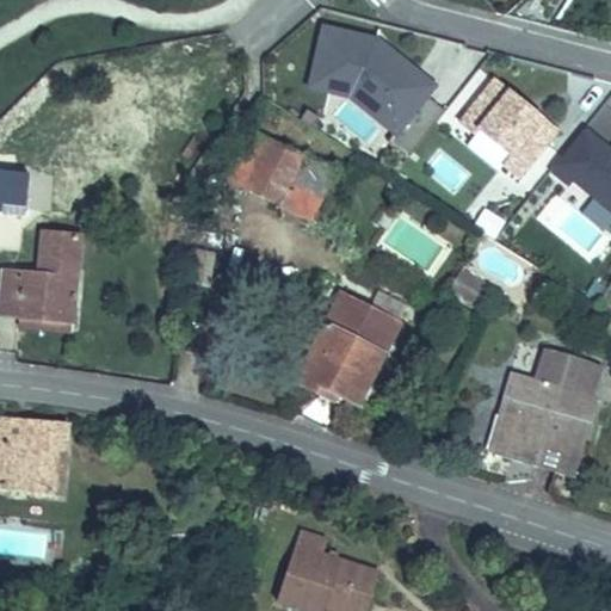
[(388,142),(408,159),(445,112),(426,97),(433,87),(389,51),(383,59),(375,51),(377,42),(325,29),(310,87),(350,96),(363,80),(389,100),(376,117),(395,133),(388,142)]
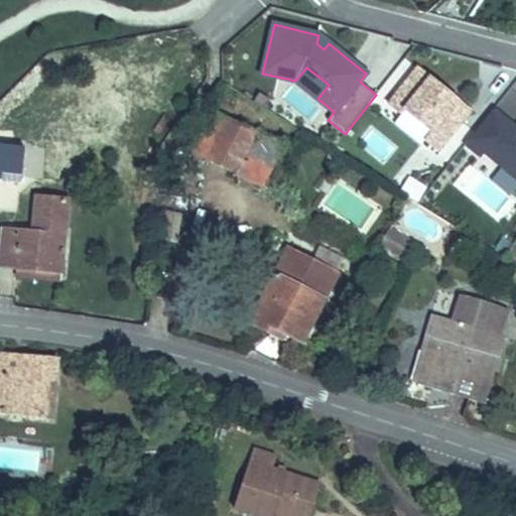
[(324,49),(329,43),(318,35),(316,43),(324,49)]
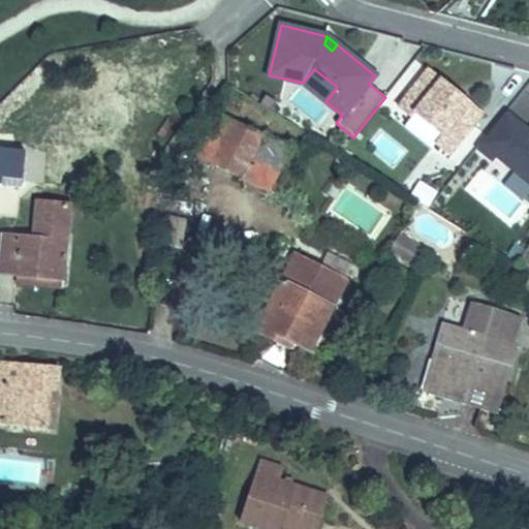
[(314,69),(303,83),(325,101),(337,87),(314,69)]
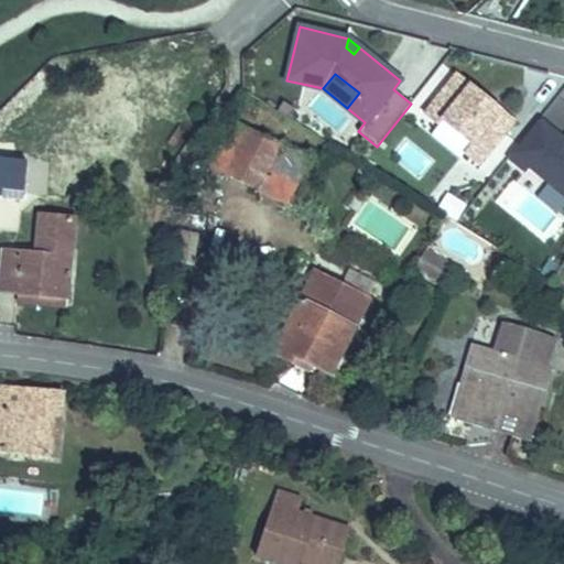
[(444,120),(472,143),(464,153),(479,165),(514,121),(456,75),(425,114),(440,126),(444,120)]
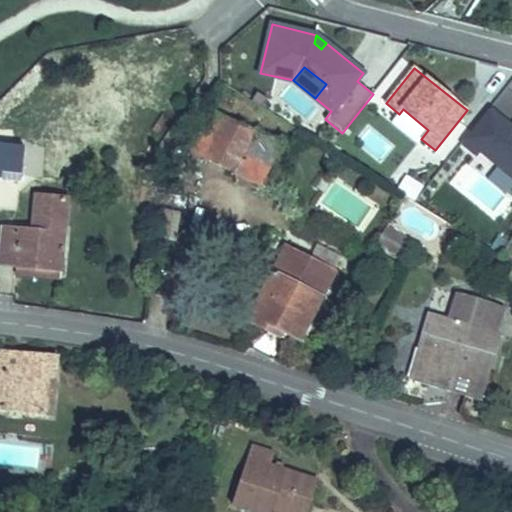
[(511,129),(510,132),(502,125),(505,121),(489,108),(462,142),(478,155),(480,152),(511,177),(511,129)]
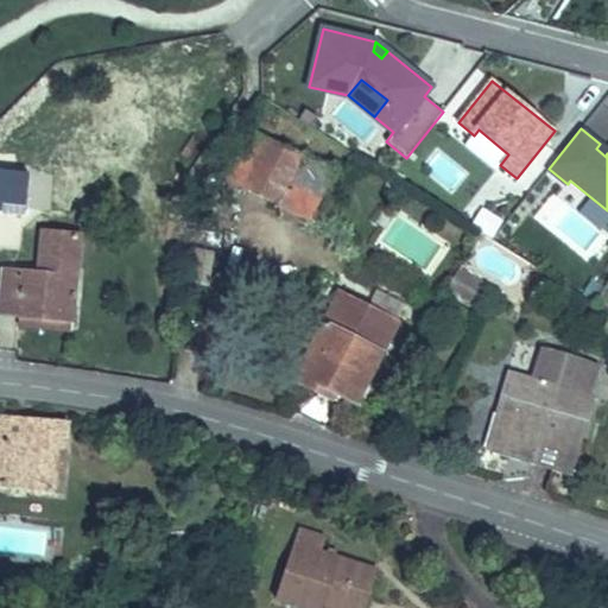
[(240,188),(267,138),(252,130),(226,179),(240,188)]
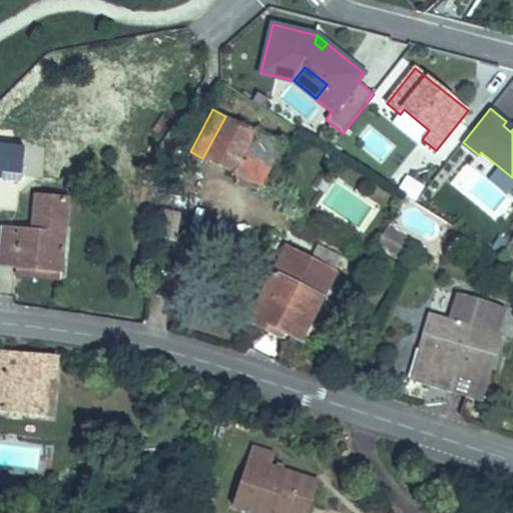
[(284,145),(225,116),(202,158),(262,187),(284,145)]
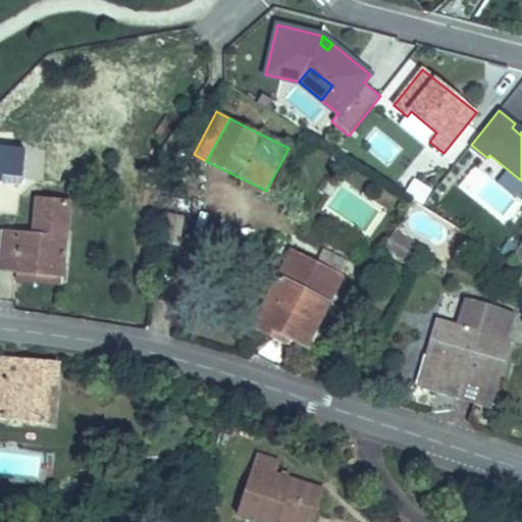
[(521,132),(521,128),(515,123),(512,127),(520,135),(521,132)]
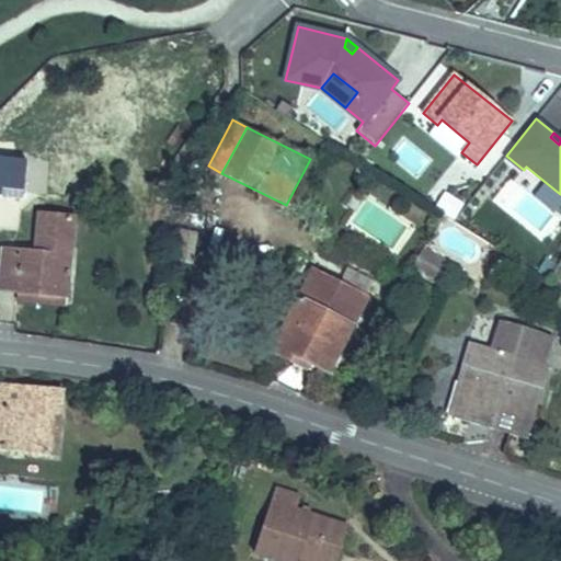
[(0,157),(0,196),(1,196),(2,189),(23,191),(26,160),(0,157)]
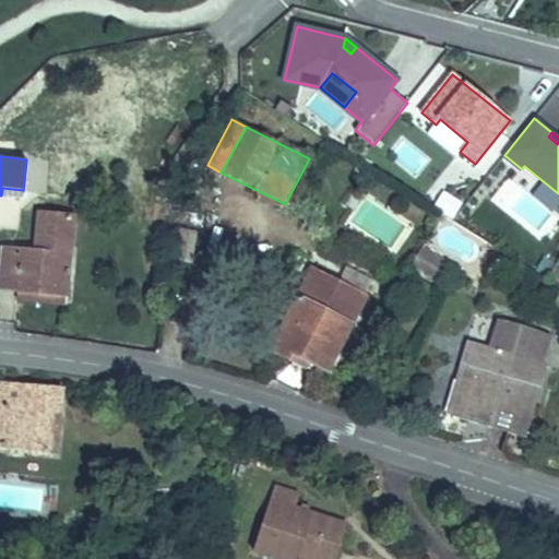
[(48,226),(49,215),(40,214),(39,225),(48,226)]
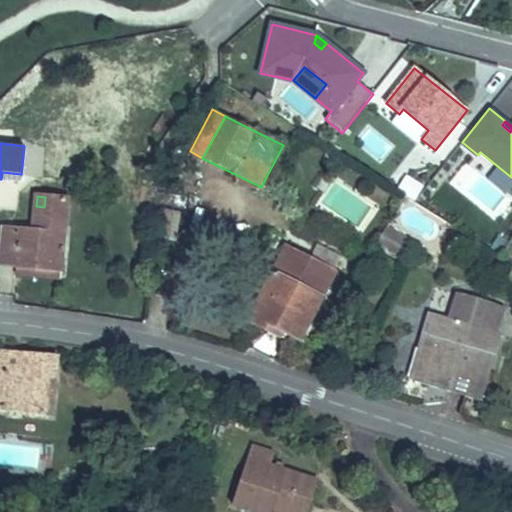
[(0,250),(0,266),(15,268),(16,262),(35,264),(35,270),(61,272),(68,199),(45,197),(44,207),(36,206),(34,229),(2,226),(0,250)]
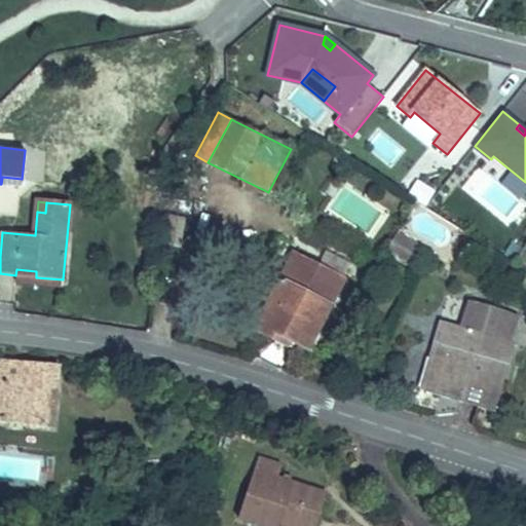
[(162,237),(175,239),(178,218),(166,216),(162,237)]
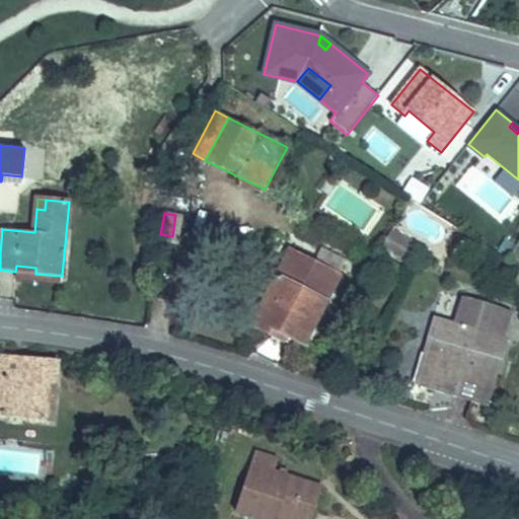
[(418,247),(392,230),(383,244),(409,262),(418,247)]
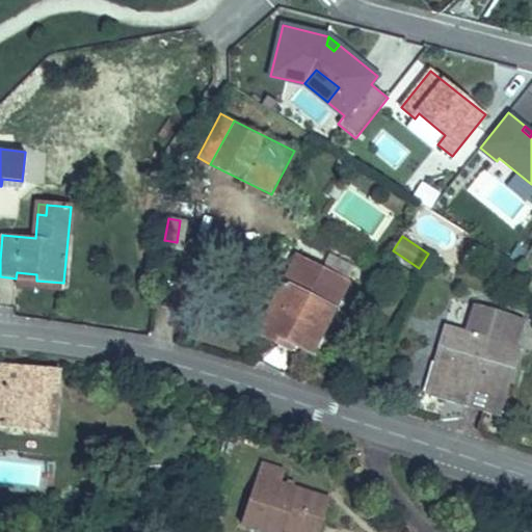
[(521,265),(529,253),(516,244),(508,258),(521,265)]
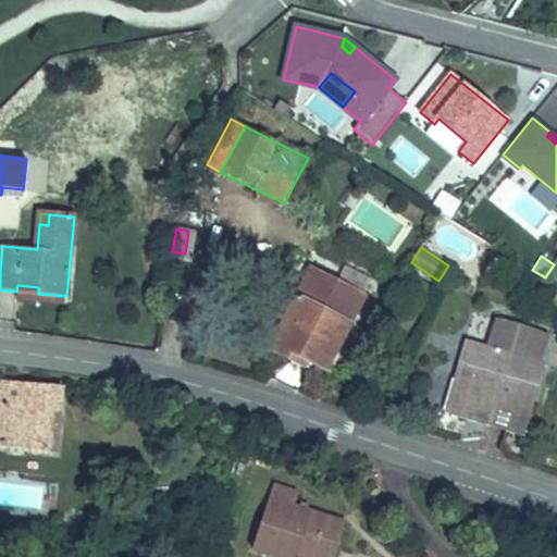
[(312,267),(270,348),(291,359),(294,353),(326,369),(364,294),(312,267)]
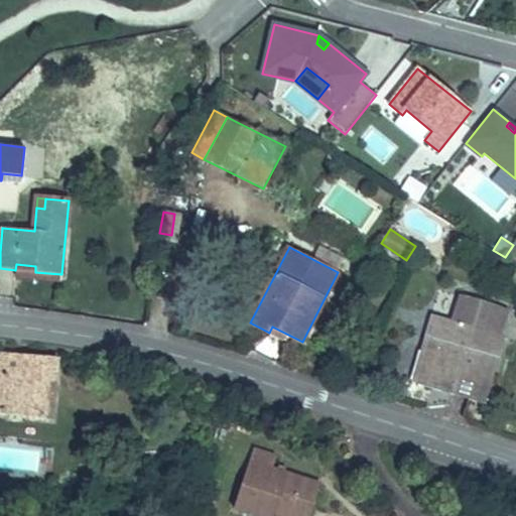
[(16,264),(15,270),(15,277),(60,281),(61,274),(35,272),(35,266),(16,264)]
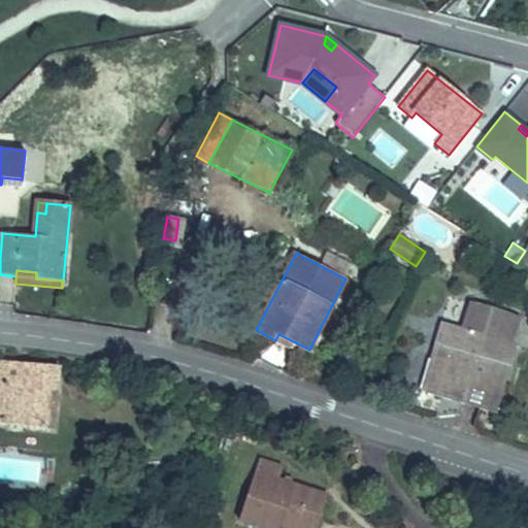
[(471,303),(464,329),(448,324),(441,343),(435,342),(433,349),(439,350),(426,393),(441,398),(436,417),(459,415),(463,404),(465,397),(481,401),(480,404),(498,409),(518,345),(512,343),(520,317),(471,303)]
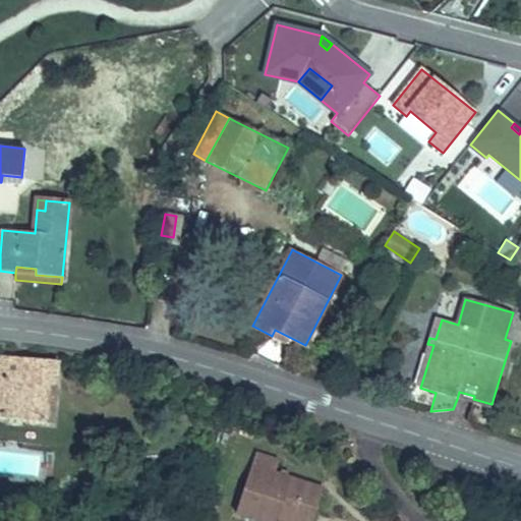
[(436,339),(442,320),(436,317),(429,338),(436,339)]
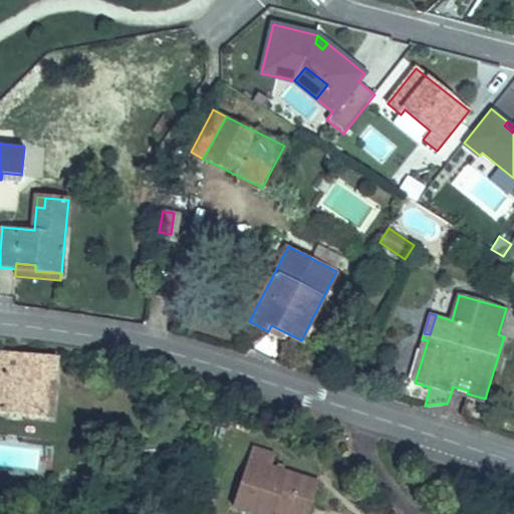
[(271,325),(268,331),(280,337),(283,331),(271,325)]
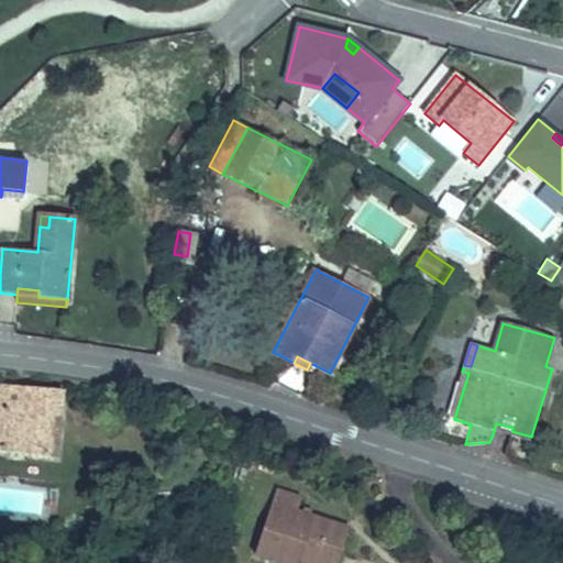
[(449,418),(454,419),(468,373),(462,372),(449,418)]
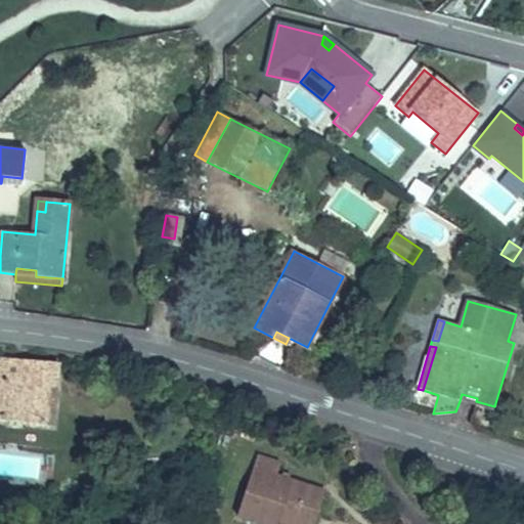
[(0,420),(52,427),(58,364),(0,358),(0,420)]
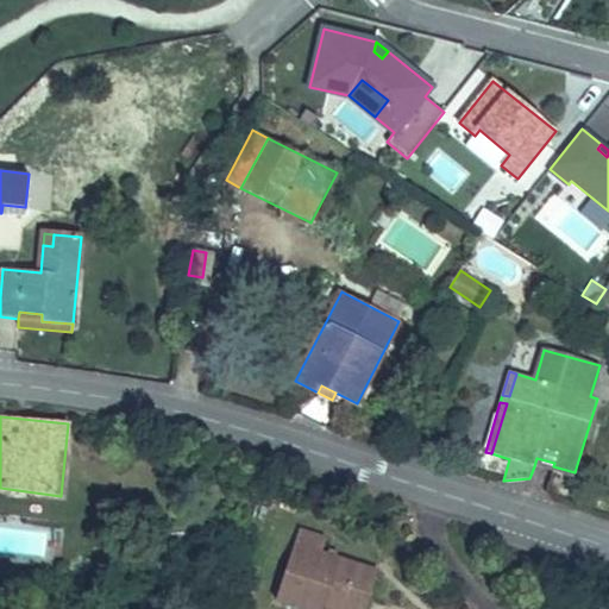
[(537,458),(534,466),(573,478),(575,472),(553,466),(554,463),(537,458)]
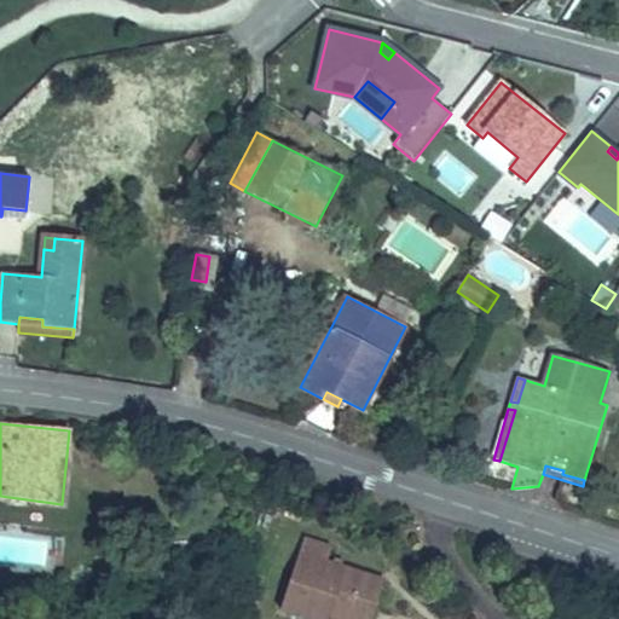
[(304,539),(281,609),(308,618),(340,618),(341,617),(347,618),(371,618),(385,582),(325,562),(330,548),(304,539)]
